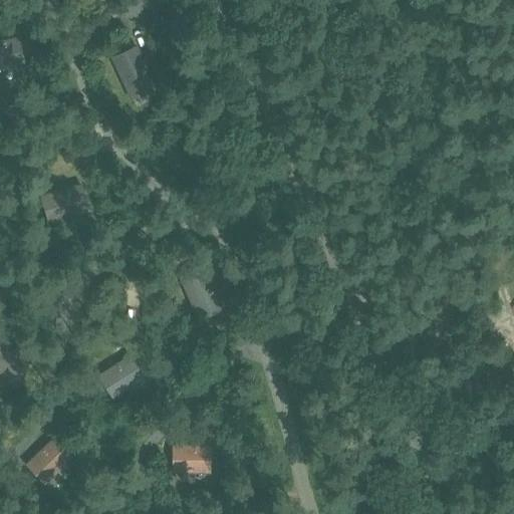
[(19,35),(0,38),(0,67),(25,63),(19,35)]
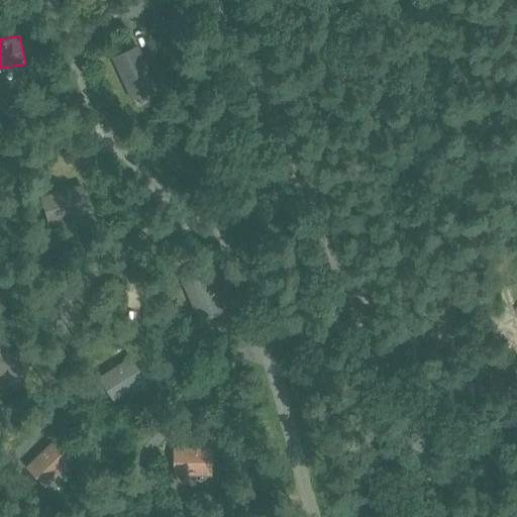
[(137,44),(111,57),(131,99),(159,87),(137,44)]
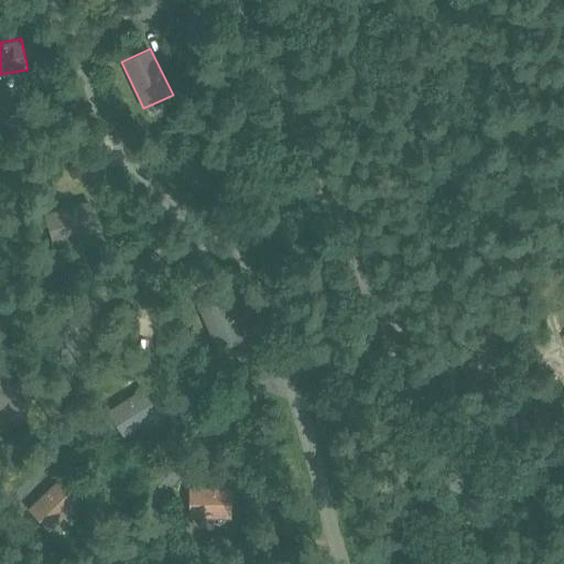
[(147,108),(152,120),(171,112),(164,99),(147,108)]
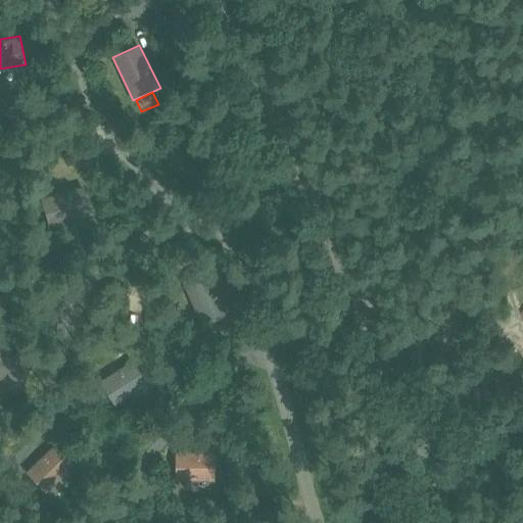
[(82,185),(40,197),(48,225),(90,214),(82,185)]
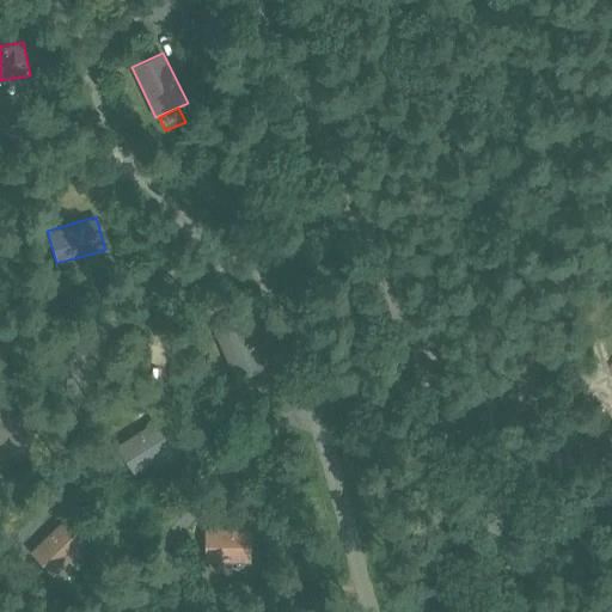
[(244,314),(213,328),(233,379),(265,366),(244,314)]
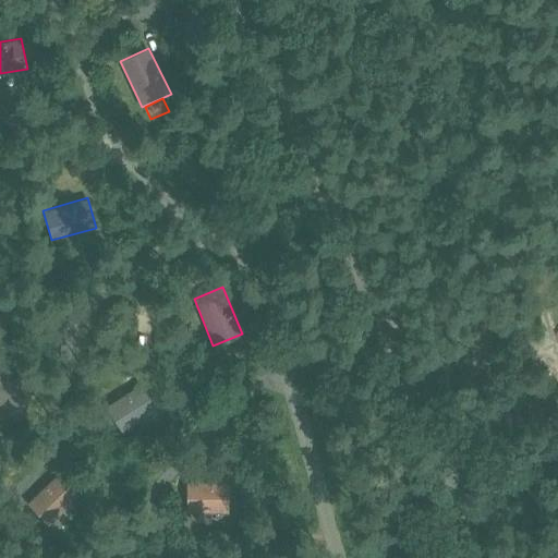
[(0,403),(23,413),(36,385),(0,370),(0,403)]
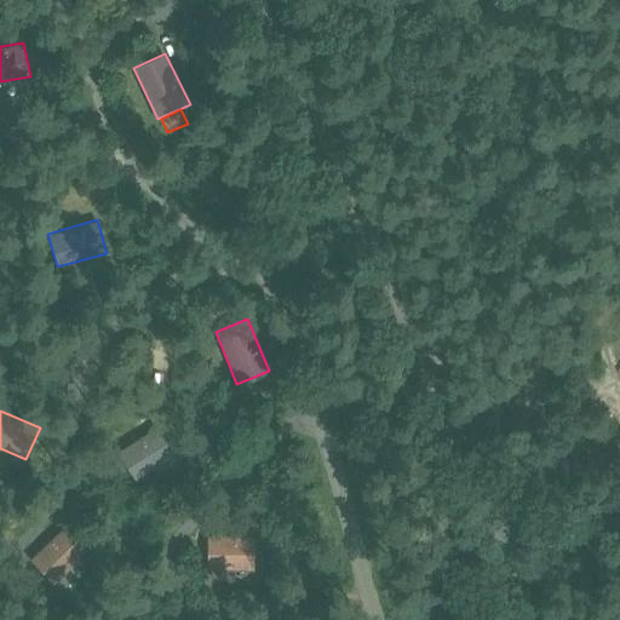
[(174,455),(156,426),(119,449),(136,480),(174,455)]
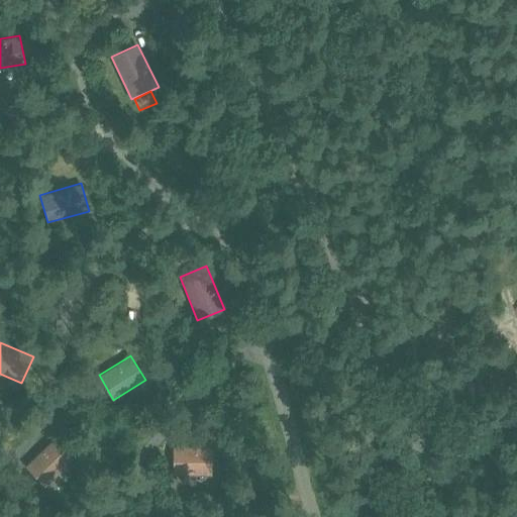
[(25,464),(44,486),(73,458),(53,438),(25,464)]
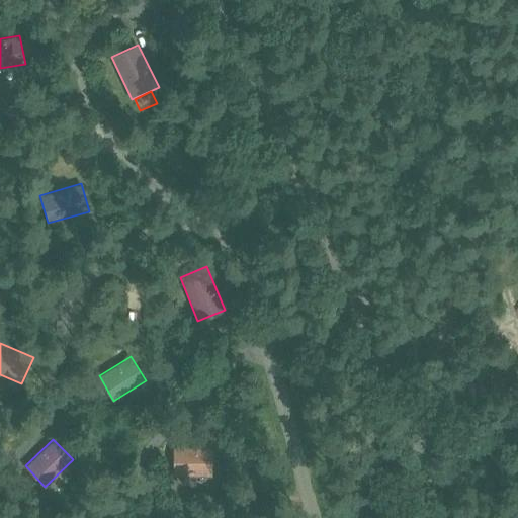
[(211,446),(174,446),(174,476),(210,476),(211,446)]
